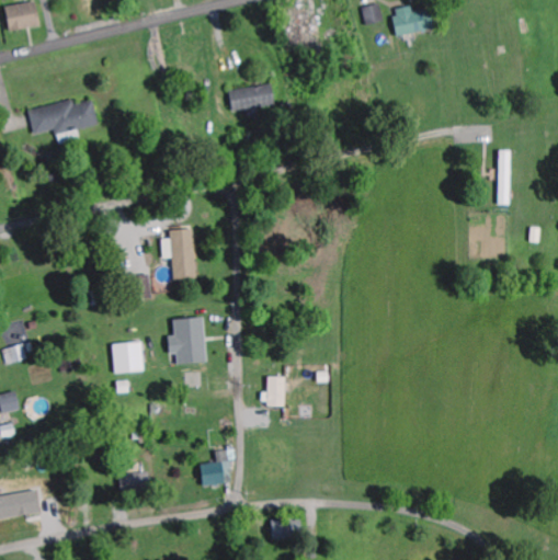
[(4,6),(9,31),(40,25),(35,0),(4,6)]
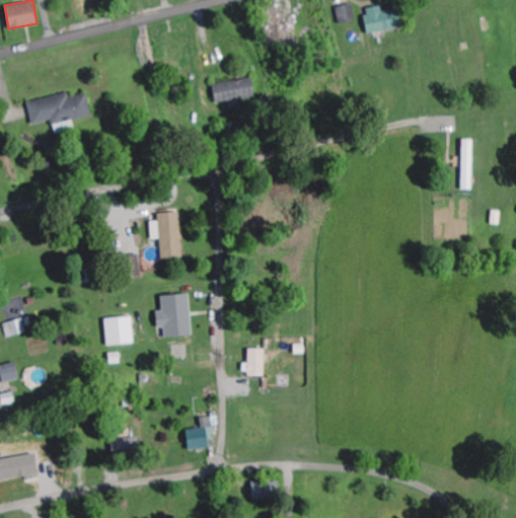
[(354,18),(351,3),(335,6),(338,21),(354,18)]
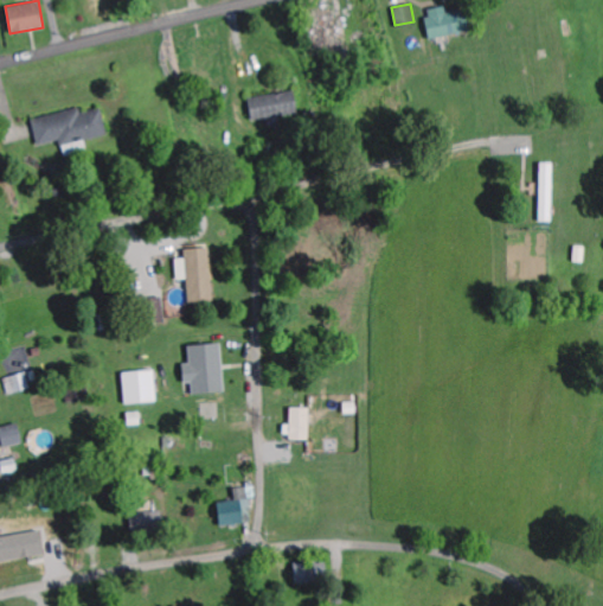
[(468,31),(463,10),(446,13),(443,6),(423,11),(430,39),(468,31)]
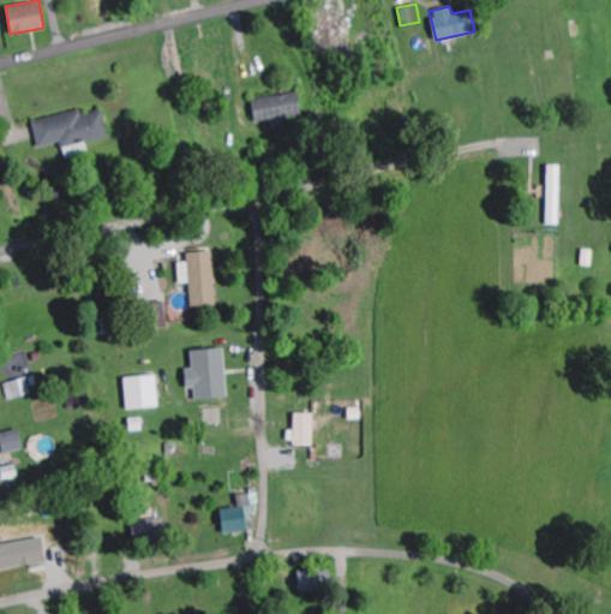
[(341,37),(339,7),(316,10),(319,40),(341,37)]
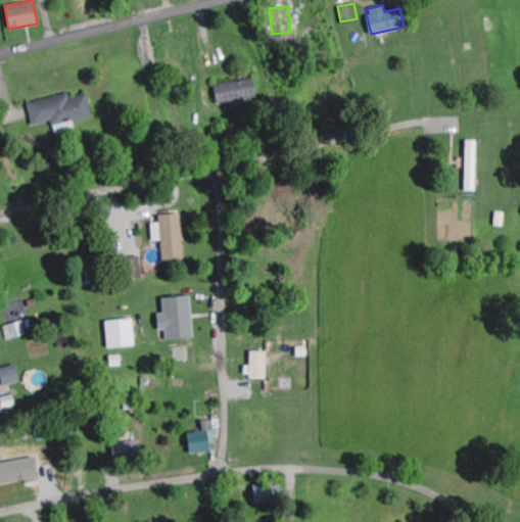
[(214,83),(216,101),(255,98),(253,79),(214,83)]
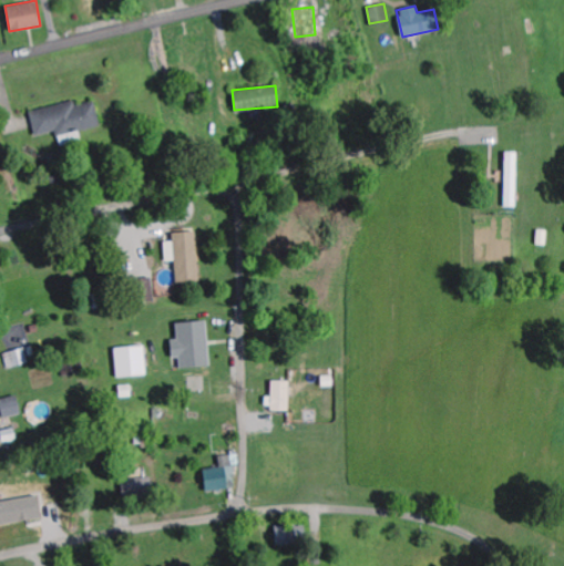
[(34,137),(99,123),(94,101),(74,105),(73,101),(29,111),(34,137)]
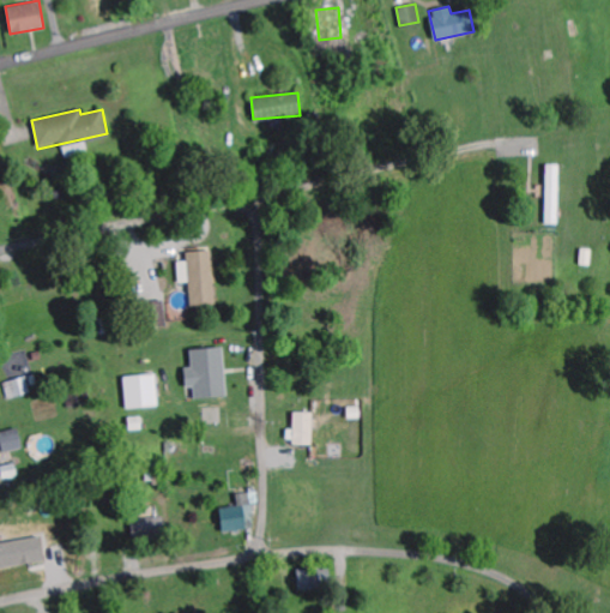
[(557,224),(557,164),(544,164),(544,224),(557,224)]
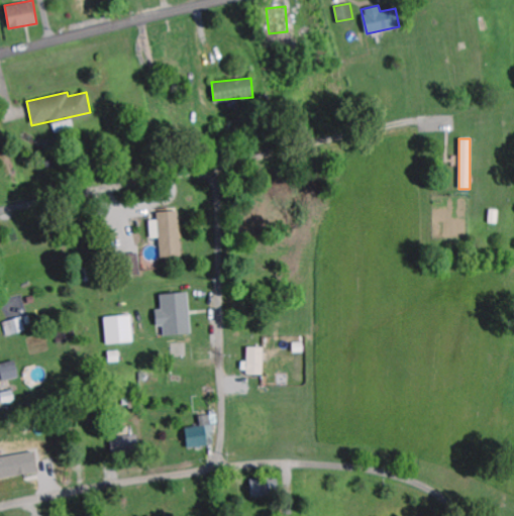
[(180,256),(178,211),(156,212),(157,219),(148,220),(149,238),(158,237),(159,258),(180,256)]
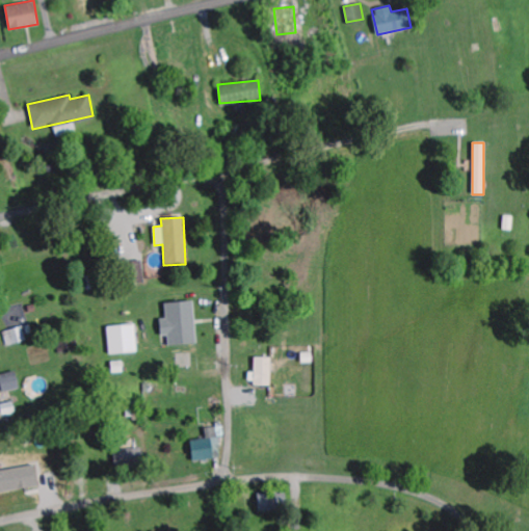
[(143,282),(140,260),(126,262),(129,284),(143,282)]
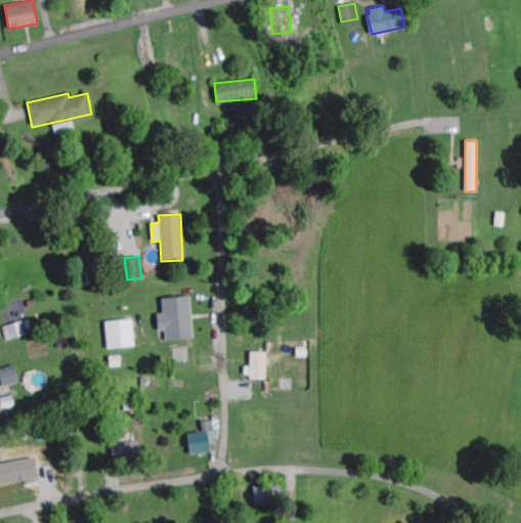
[(192,339),(190,296),(161,298),(162,313),(157,313),(158,331),(165,331),(165,340),(192,339)]
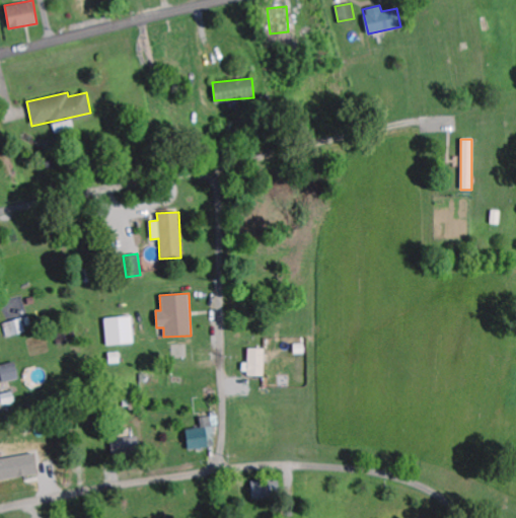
[(106,346),(133,343),(130,315),(103,318),(106,346)]
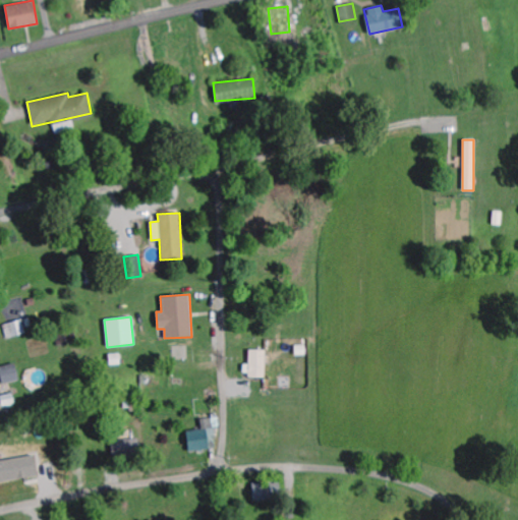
[(265,350),(248,349),(248,364),(242,364),(242,376),(264,377),(265,350)]
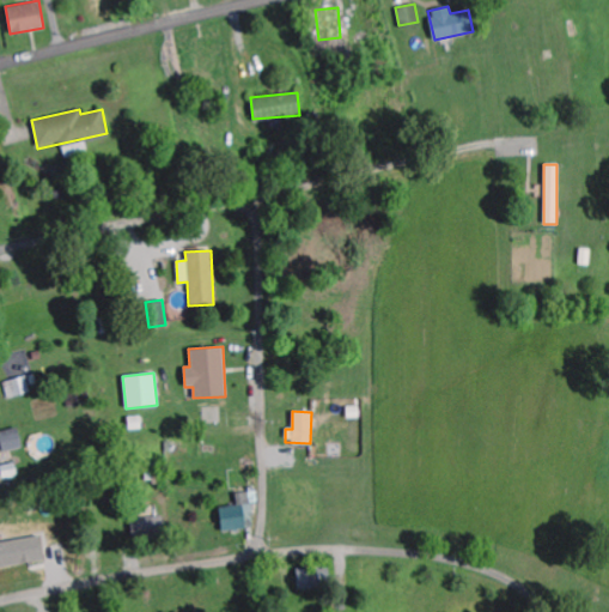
[(22,447),(16,426),(0,430),(0,443),(2,452),(22,447)]
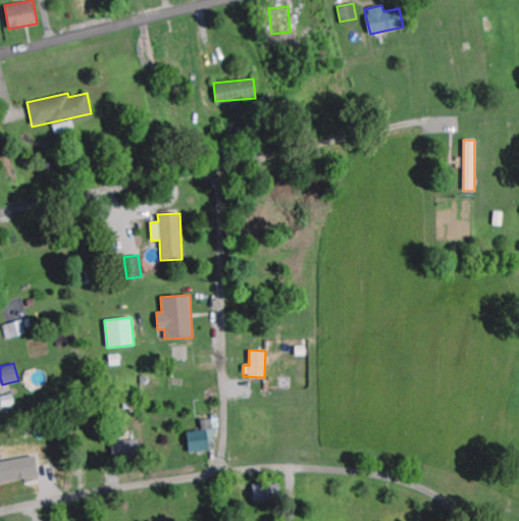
[(211,419),(200,419),(201,430),(187,431),(188,452),(212,451),(211,419)]
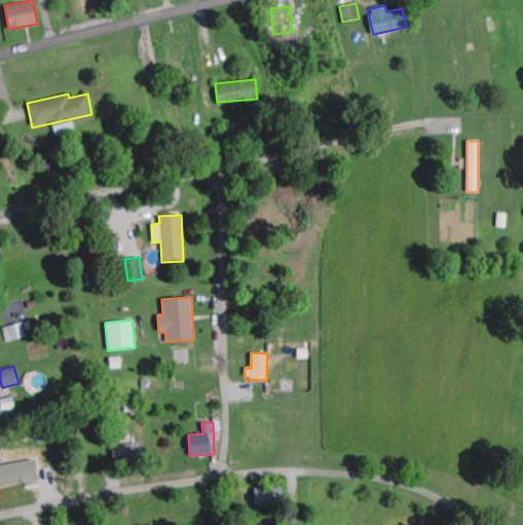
[(139,443),(112,444),(113,458),(140,457),(139,443)]
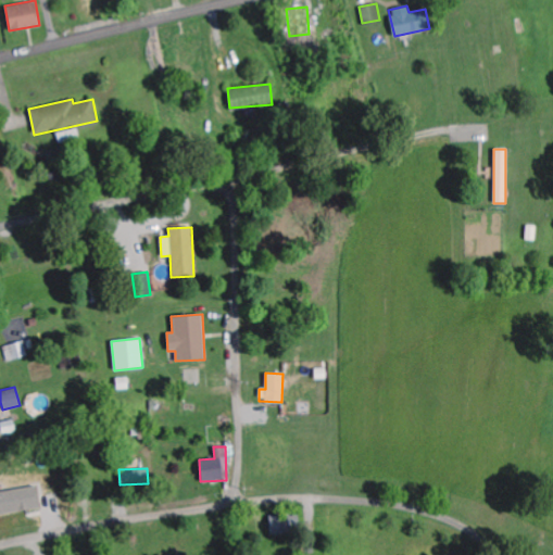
[(298,515),(268,515),(269,534),(298,533),(298,515)]
